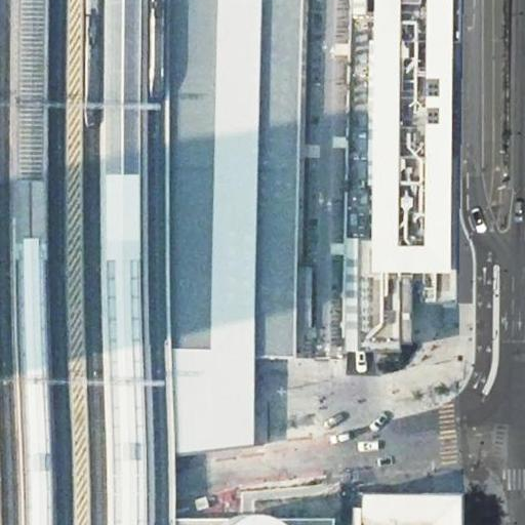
[(12,0),(11,248),(23,524),(51,524),(51,390),(44,146),(46,0),(12,0)]
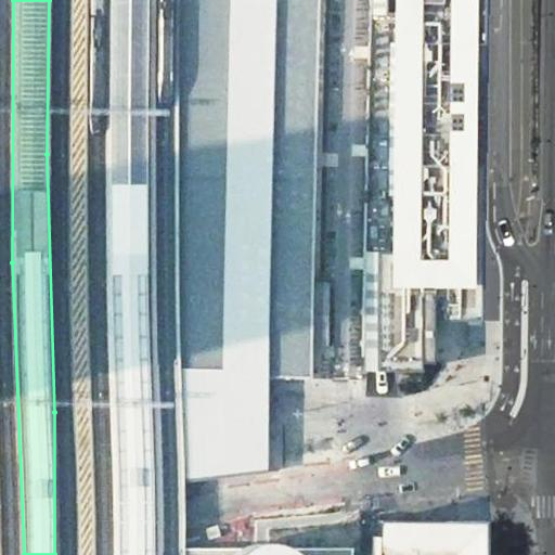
[(108,0),(106,156),(108,390),(111,554),(158,554),(151,261),(154,0),(108,0)]
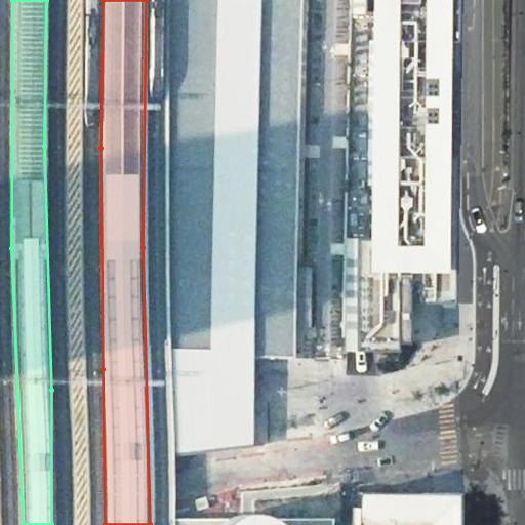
[(174,356),(175,454),(250,445),(250,408),(251,357),(295,357),(298,205),(299,137),(301,63),(301,0),(178,0),(179,347),(174,356)]
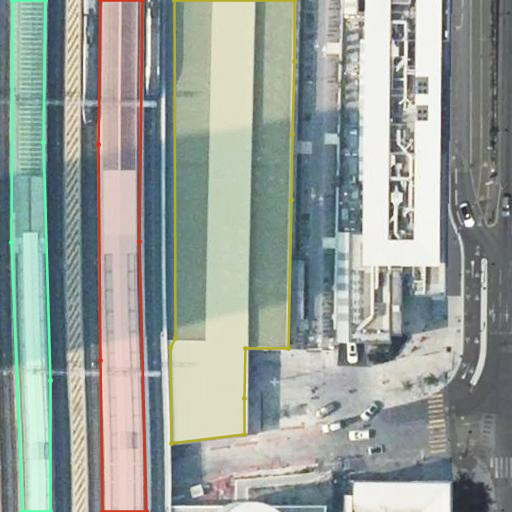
[(435,0),(341,0),(335,343),(355,344),(370,344),(378,344),(378,336),(389,336),(389,297),(433,297),(435,0)]
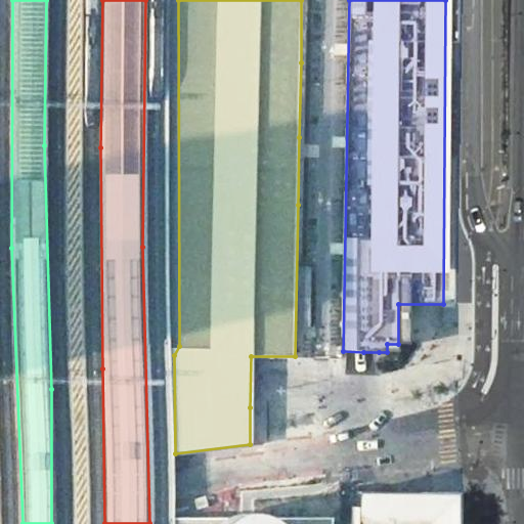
[(433,492),(359,491),(358,515),(357,523),(441,523),(442,507),(433,507),(433,492)]
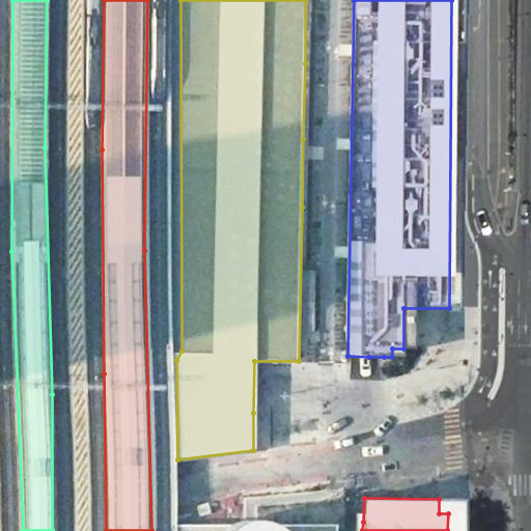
[(290,530),(283,525),(268,521),(248,520),(231,526),(225,530),(290,530)]
